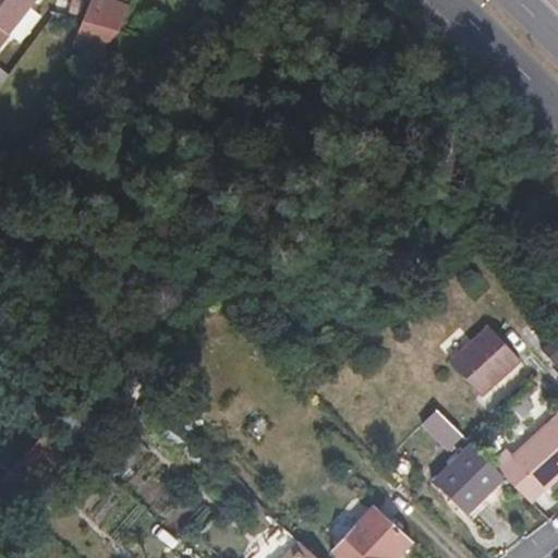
[(0,0),(0,44),(35,0),(0,0)]
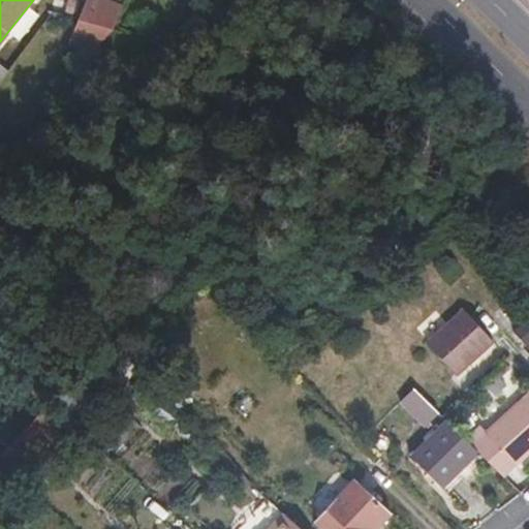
[(71,40),(93,50),(113,30),(123,6),(107,0),(87,0),(79,20),(71,40)]
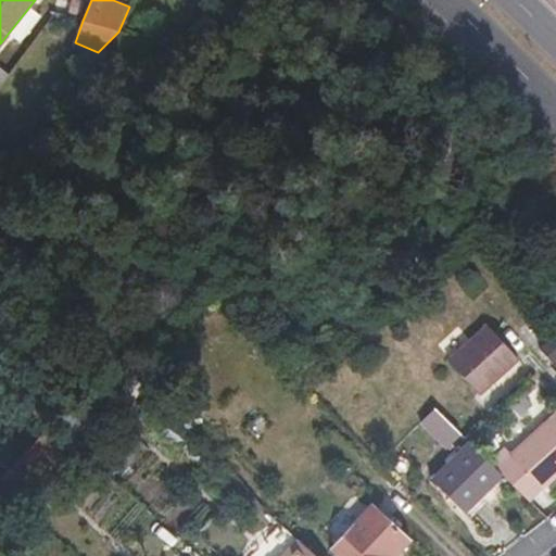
[(480,326),(443,363),(476,396),(514,359),(480,326)]
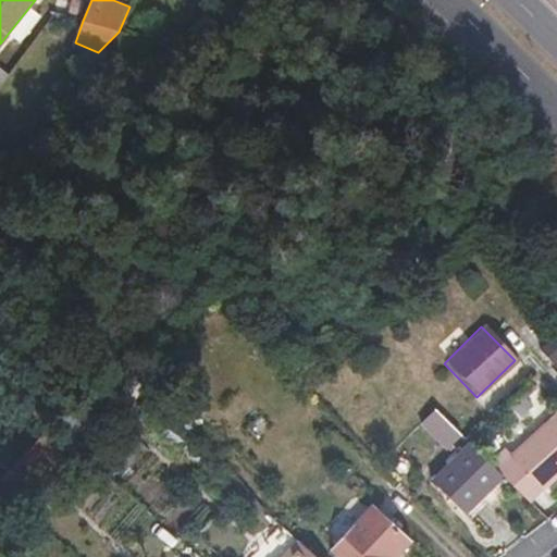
[(499,448),(487,460),(505,478),(531,505),(556,478),(556,406),(506,456),(499,448)]
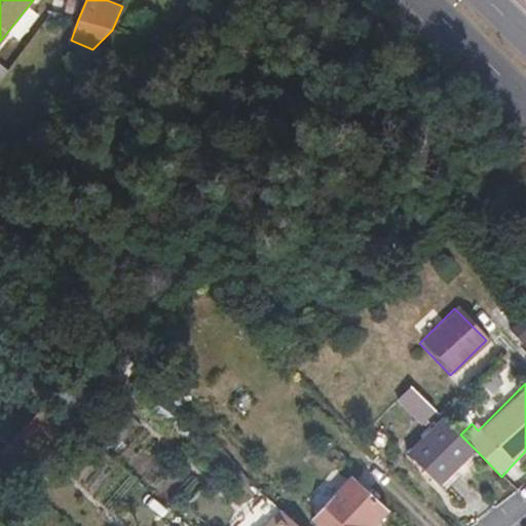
[(460,435),(446,419),(409,455),(440,487),(477,451),(460,435)]
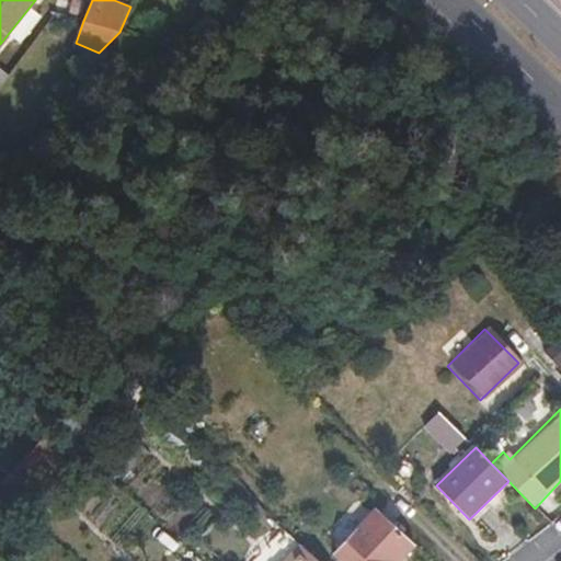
[(403,560),(415,550),(388,522),(346,560),(403,560)]
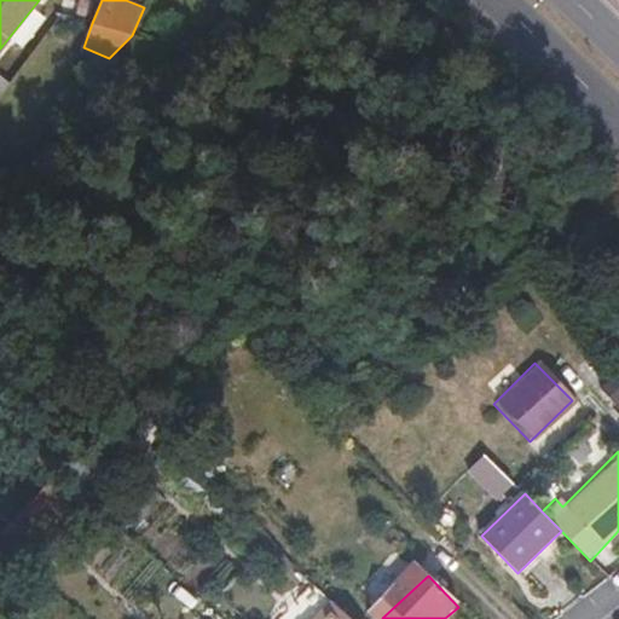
[(350,618),(331,601),(313,618),(350,618)]
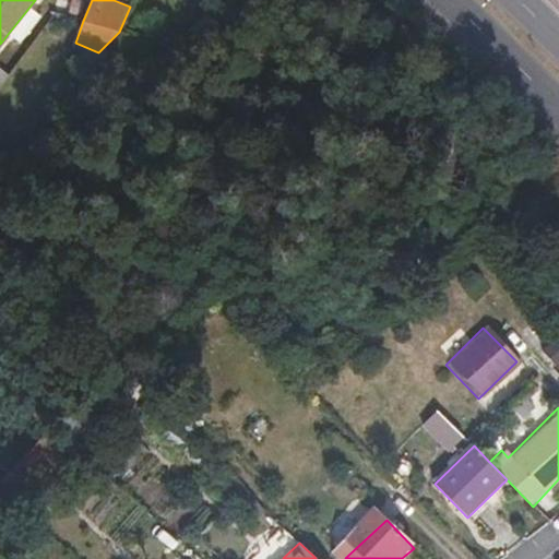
[(415,558),(420,555),(414,548),(402,558),(415,558)]
